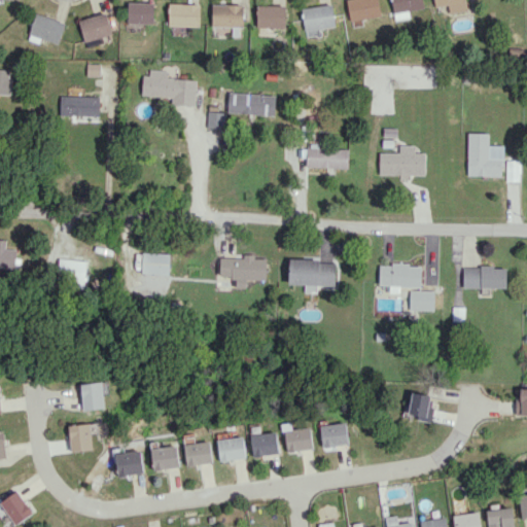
[(347,0),(351,21),(381,14),(378,0),(347,0)]
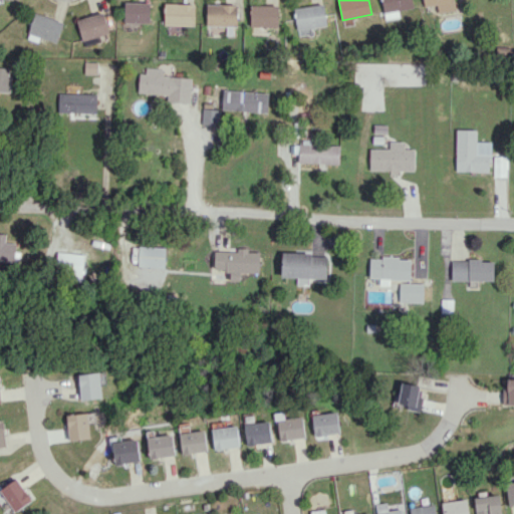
[(381,0),(384,13),(415,7),(413,0),(381,0)]
